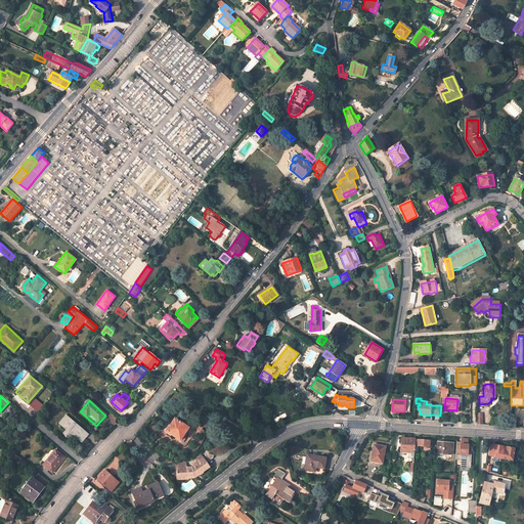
[(62,420),(63,422),(60,426),(67,431),(63,435),(68,439),(72,435),(78,441),(80,440),(82,442),(85,439),(83,438),(85,435),(76,427),(77,425),(67,416),(62,420)]
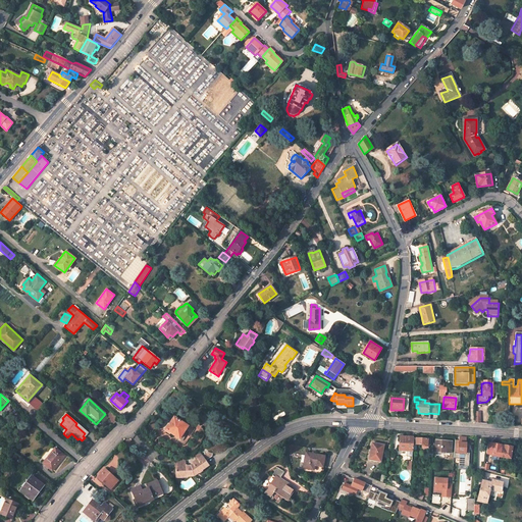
[(189,425),(187,424),(188,422),(179,416),(178,419),(174,417),(166,429),(180,438),(189,425)]
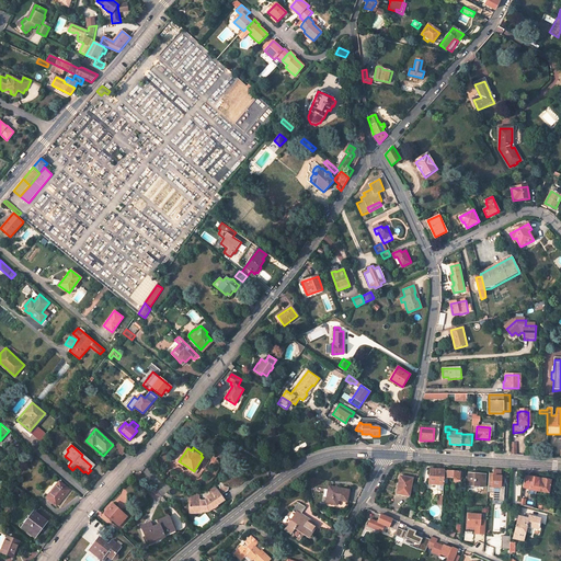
[(81,457),(91,466),(89,469),(91,470),(94,466),(82,455),(81,457)]
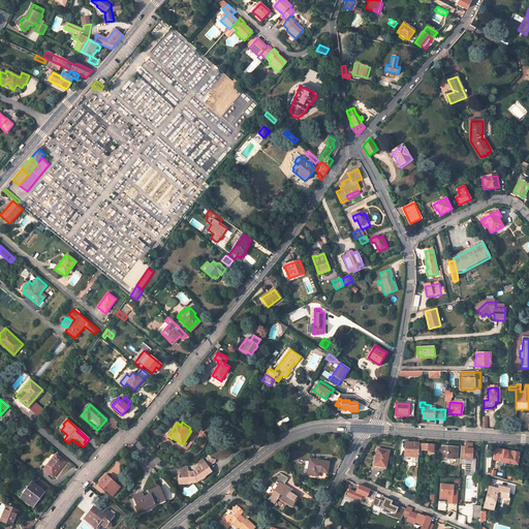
[(419,450),(419,444),(405,443),(404,457),(418,458),(419,450)]
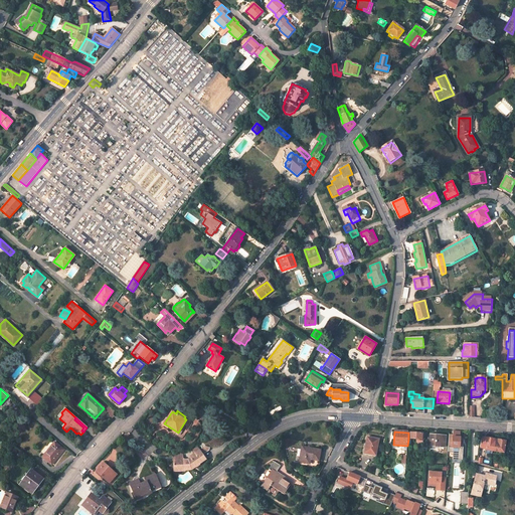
[(449,442),(453,442),(452,447),(460,448),(460,444),(461,432),(454,432),(453,435),(449,435),(449,442)]
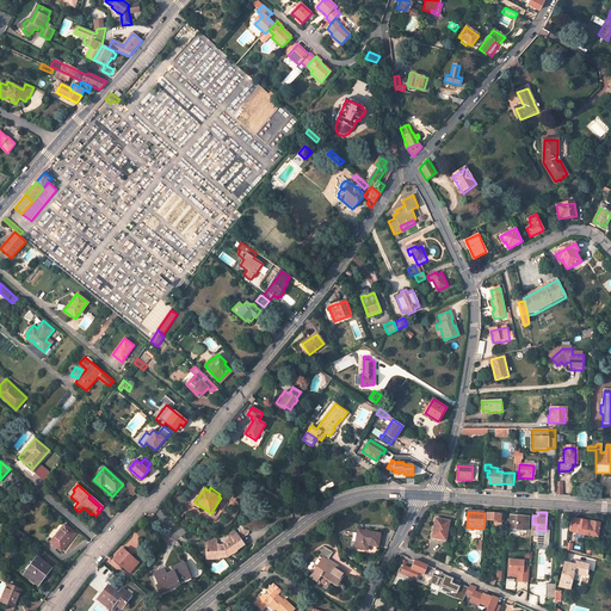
[(485,513),(485,520),(488,520),(493,522),(493,525),(500,526),(500,522),(504,523),(504,514),(485,513)]
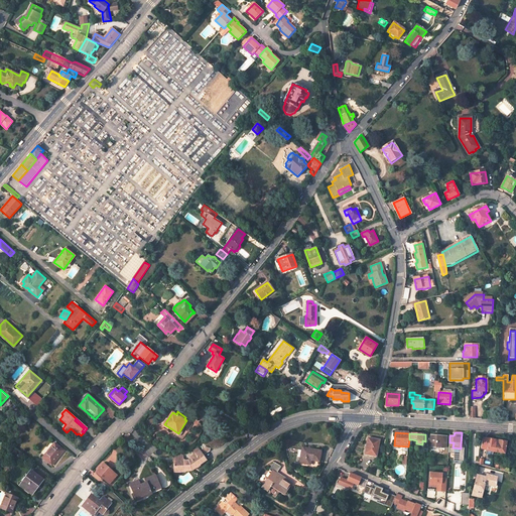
[(430,447),(432,447),(441,447),(441,446),(445,447),(446,437),(442,437),(442,436),(431,435),(430,447)]
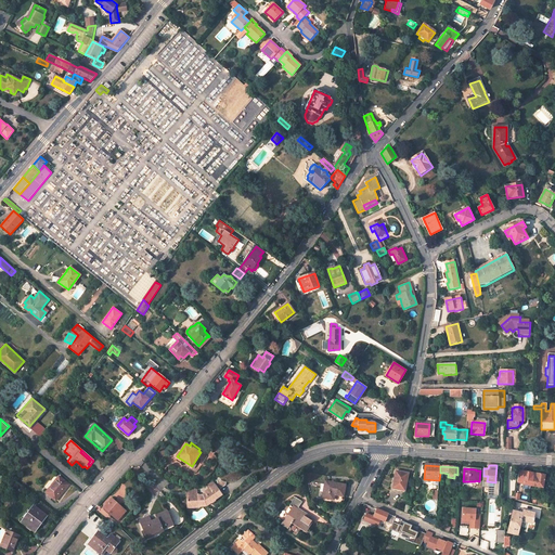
[(396,472),(392,489),(405,491),(408,474),(396,472)]
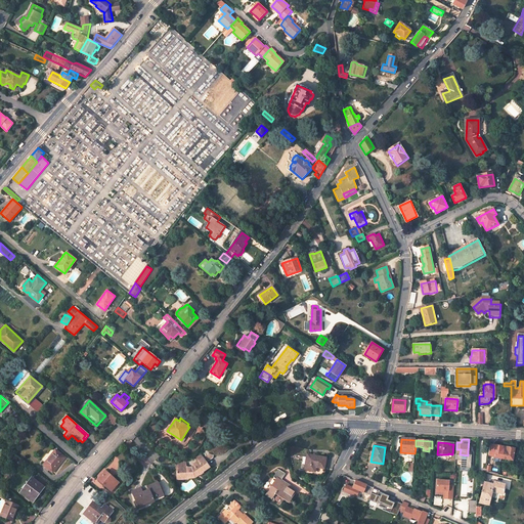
[(503,446),(496,445),(496,446),(490,445),(488,454),(494,456),(493,457),(500,459),(503,446)]
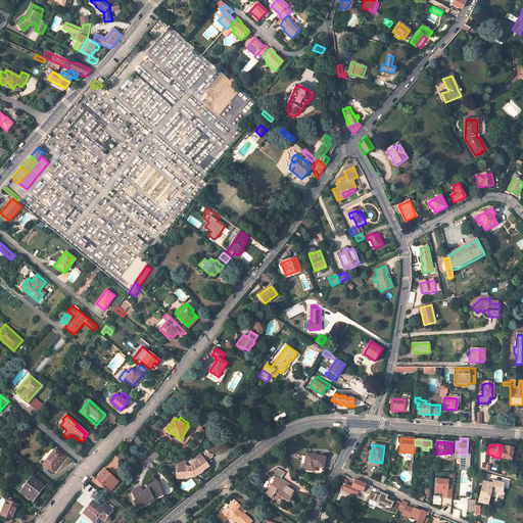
[(514,447),(502,445),(500,458),(511,460),(514,447)]
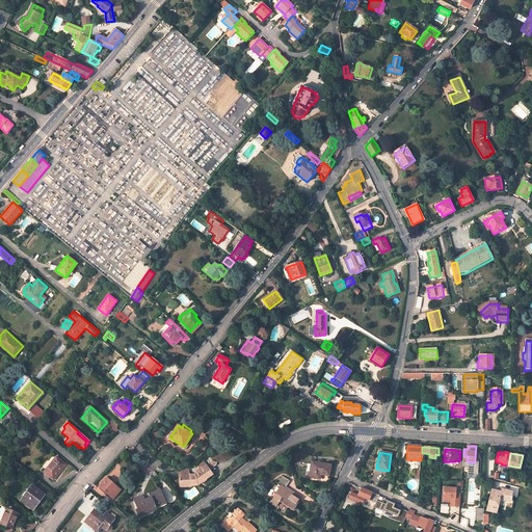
[(316,461),(317,457),(301,454),(298,454),(297,461),(312,464),(310,477),(320,479),(321,474),(329,476),(331,464),(316,461)]
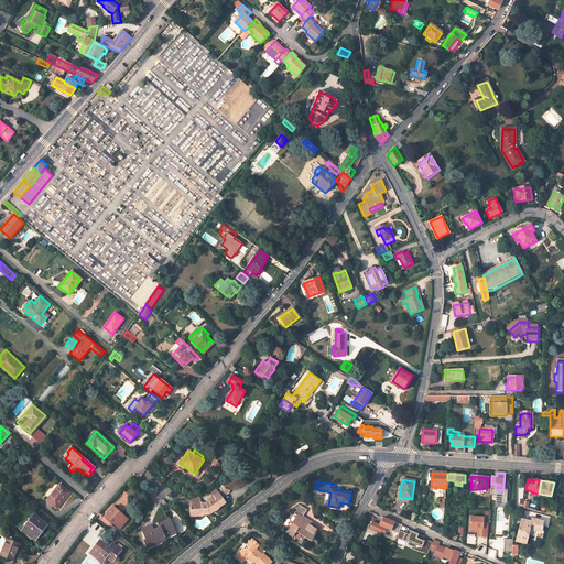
[(46,501),(55,509),(69,492),(60,484),(52,492),(53,492),(46,501)]
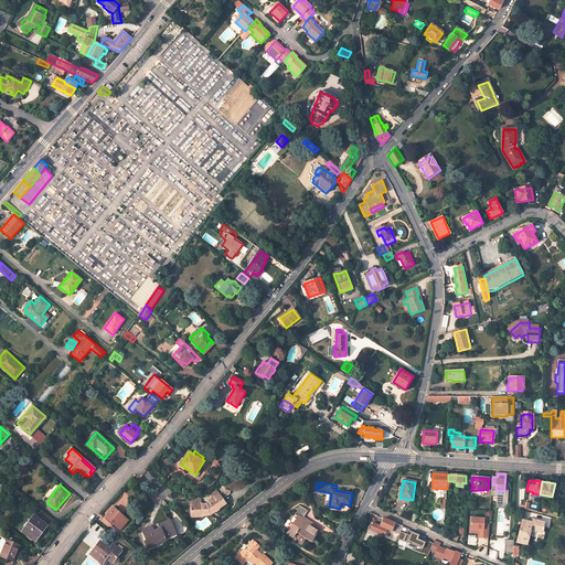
[(497,484),(492,484),(491,497),(497,497),(497,504),(508,504),(509,489),(505,489),(505,488),(504,487),(504,491),(496,490),(497,484)]
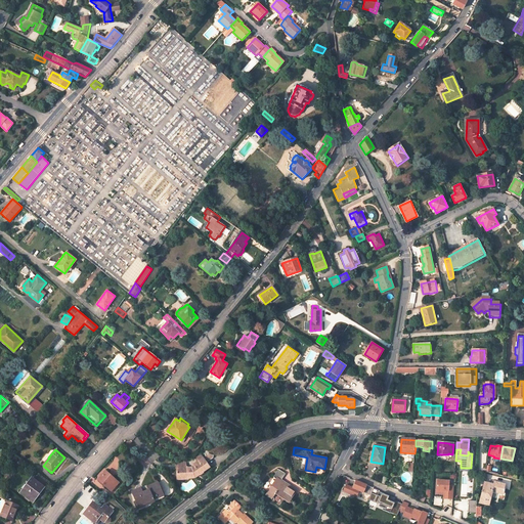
[(175,468),(176,477),(186,476),(187,479),(193,479),(192,477),(198,474),(199,476),(203,474),(202,472),(209,468),(206,463),(212,459),(213,455),(209,454),(192,465),(192,467),(190,468),(186,468),(186,467),(175,468)]
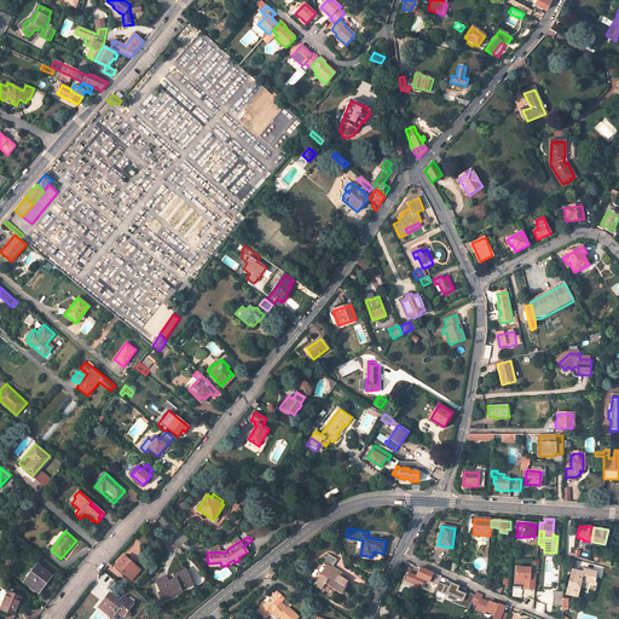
[(351,579),(333,567),(337,560),(330,554),(323,563),(328,566),(324,573),(322,572),(316,582),(323,586),(325,583),(325,584),(328,580),(331,583),(330,584),(336,588),(343,591),(351,579)]
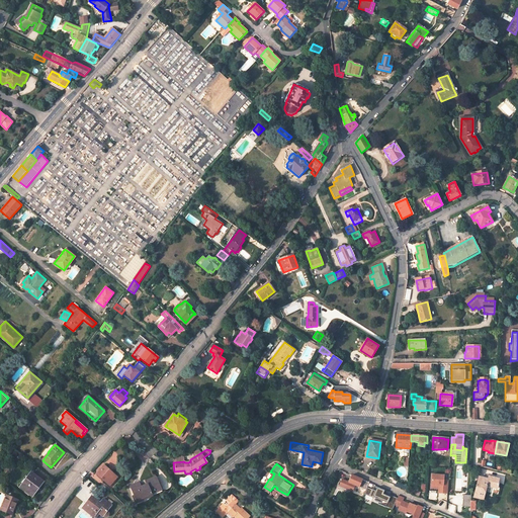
[(118,477),(116,475),(115,476),(104,466),(97,473),(108,484),(112,480),(114,482),(118,477)]
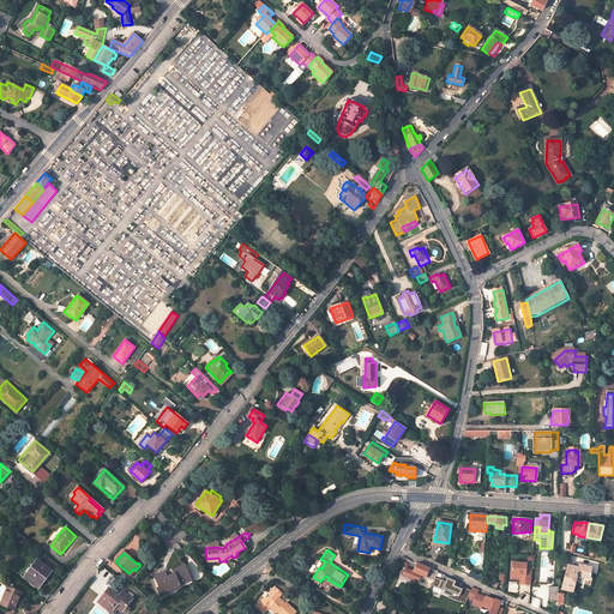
[(32,583),(37,587),(49,570),(36,560),(32,565),(34,566),(26,576),(34,582),(32,583)]
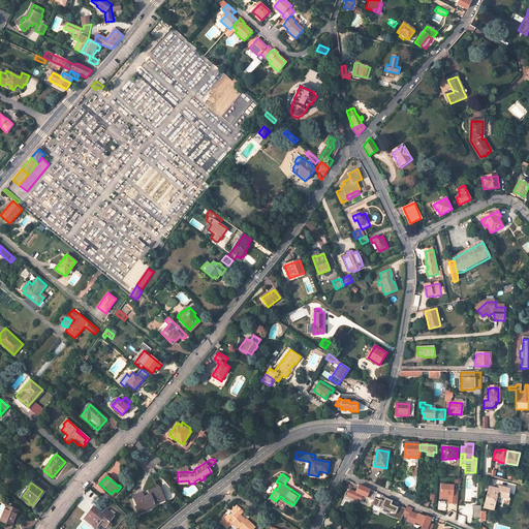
[(377,493),(359,485),(355,492),(349,490),(346,496),(361,502),(363,496),(374,500),(377,493)]
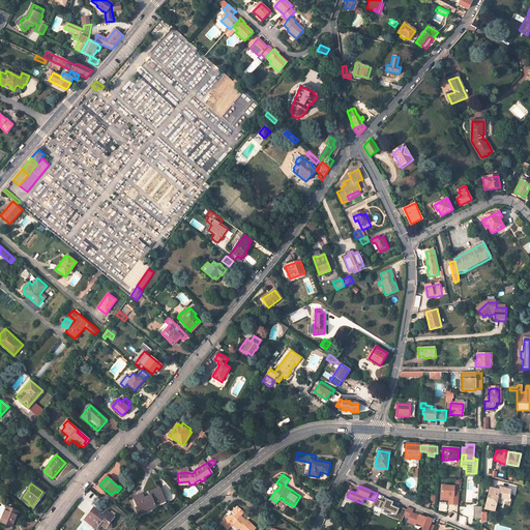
[(459,505),(460,492),(454,491),(454,487),(442,486),(442,496),(451,497),(451,504),(459,505)]
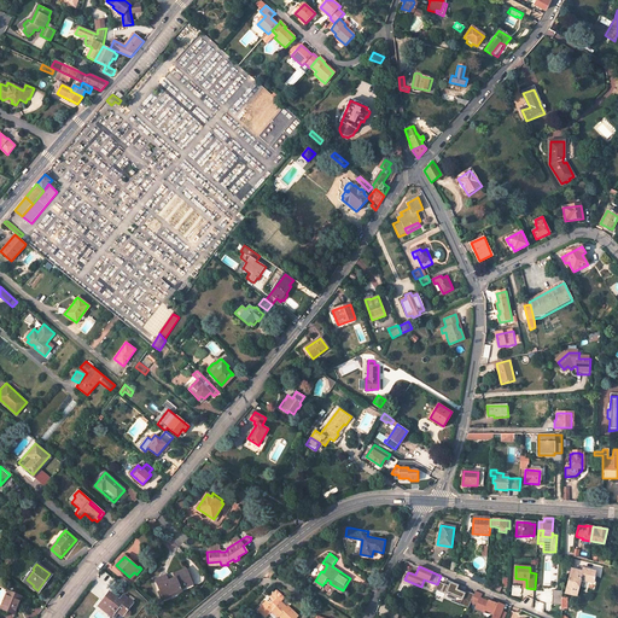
[(579,571),(582,571),(581,577),(583,578),(583,581),(593,582),(593,578),(594,579),(595,576),(594,576),(595,571),(579,567),(579,571)]
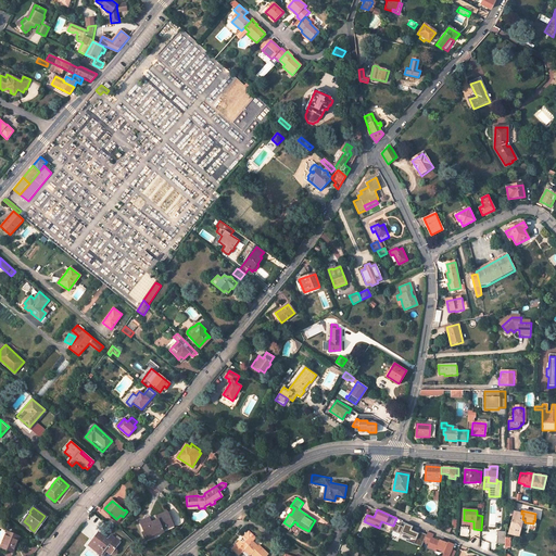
[(509,534),(519,536),(522,519),(523,514),(521,514),(514,512),(509,534)]
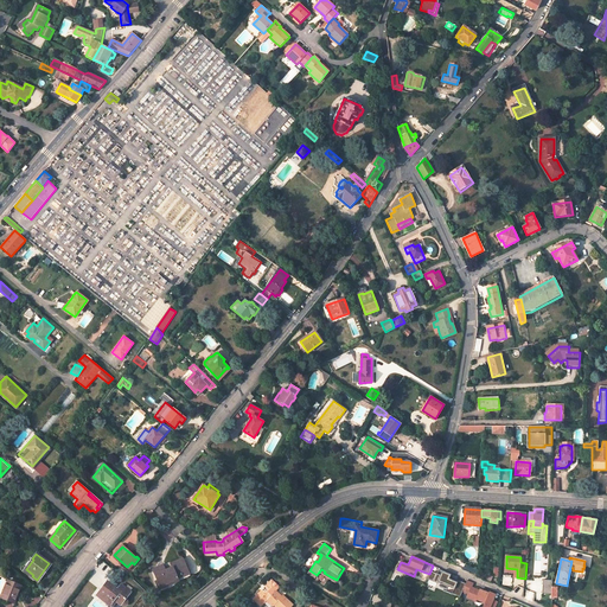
[(157,582),(159,587),(165,585),(166,587),(178,582),(178,579),(189,574),(185,564),(183,566),(180,560),(171,564),(172,568),(165,572),(163,573),(160,567),(152,570),(157,582)]
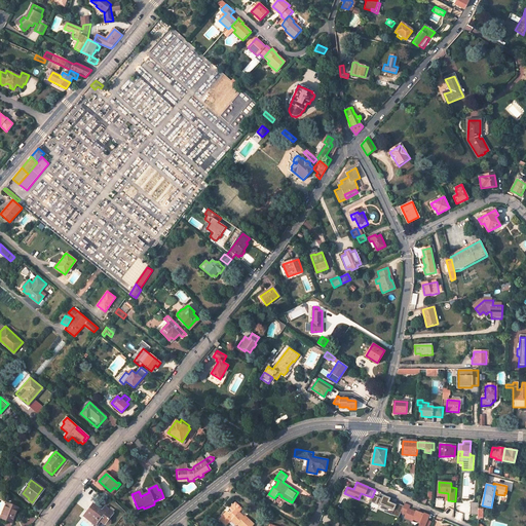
[(448,500),(448,493),(439,492),(439,494),(446,494),(446,500),(448,500)]
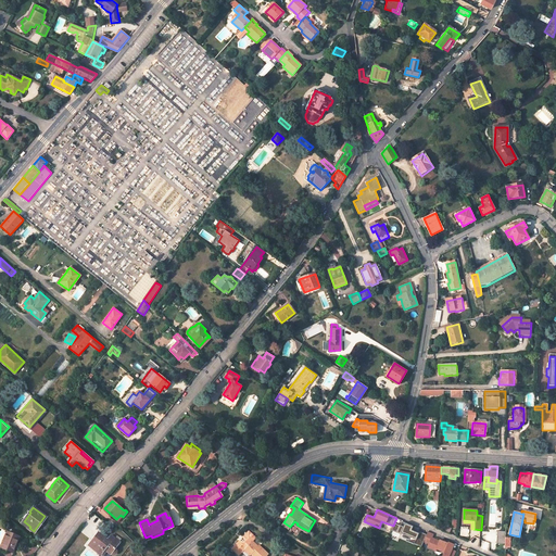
[(414,527),(402,522),(400,526),(397,532),(403,534),(402,538),(409,541),(411,538),(416,540),(415,544),(422,547),(425,542),(426,538),(419,534),(419,533),(412,530),(413,529),(414,527)]
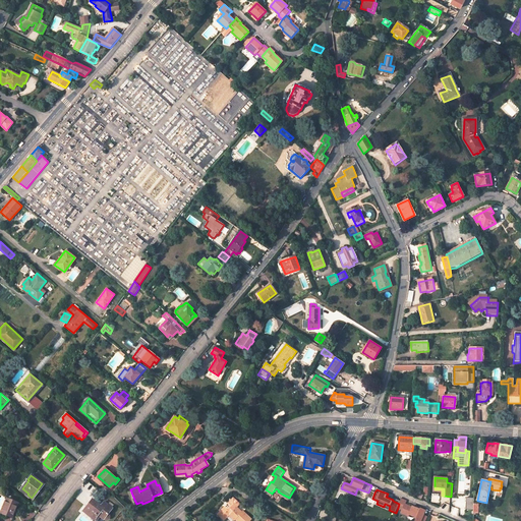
[(393,501),(399,504),(400,501),(387,496),(386,497),(393,500),(393,501)]
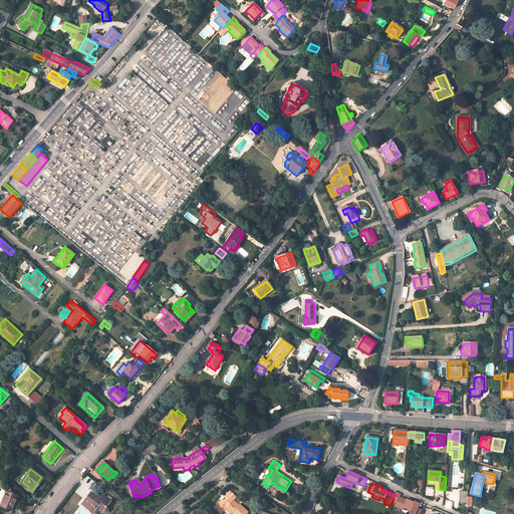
[(232,513),(233,513),(234,513),(247,513),(249,512),(241,505),(240,505),(239,505),(234,500),(237,497),(231,491),(216,508),(222,513),(225,510),(226,508),(232,513)]
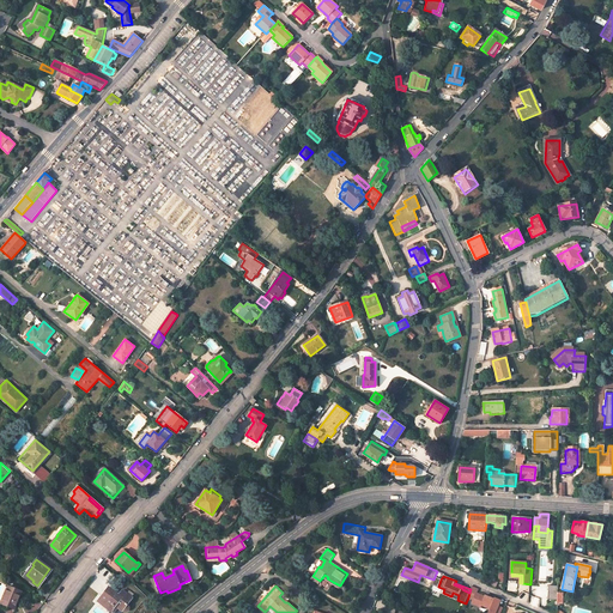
[(5,593),(7,593),(2,604),(13,608),(20,592),(7,587),(5,593)]
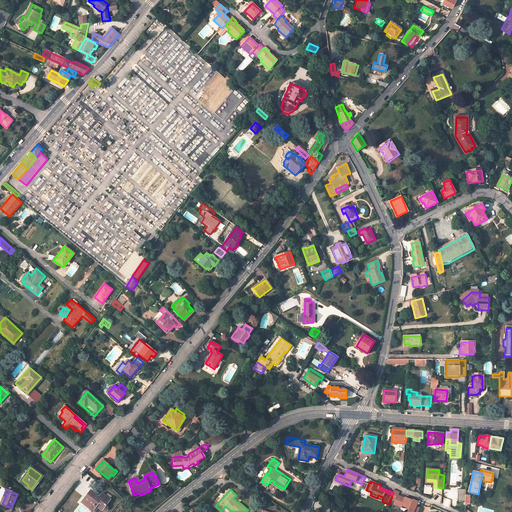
[(393,492),(392,495),(391,499),(395,501),(394,504),(402,507),(402,506),(408,508),(409,510),(408,511),(417,511),(420,508),(416,506),(418,502),(413,500),(413,501),(409,499),(405,497),(405,498),(398,495),(399,492),(394,490),(393,492)]
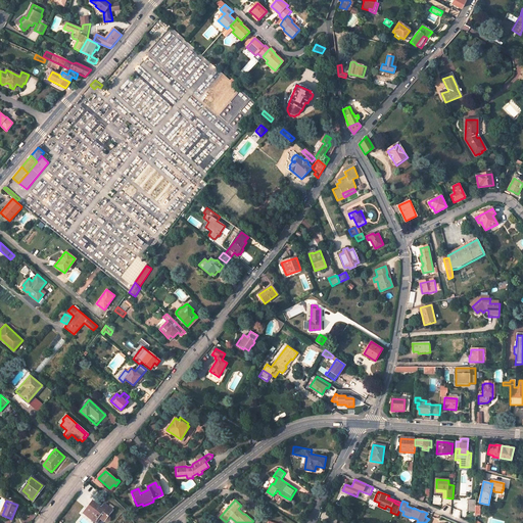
[(103,510),(100,508),(92,502),(83,514),(94,522),(96,522),(100,519),(103,522),(104,522),(106,522),(107,522),(109,520),(109,519),(109,518),(109,517),(108,516),(112,511),(106,506),(103,510)]
